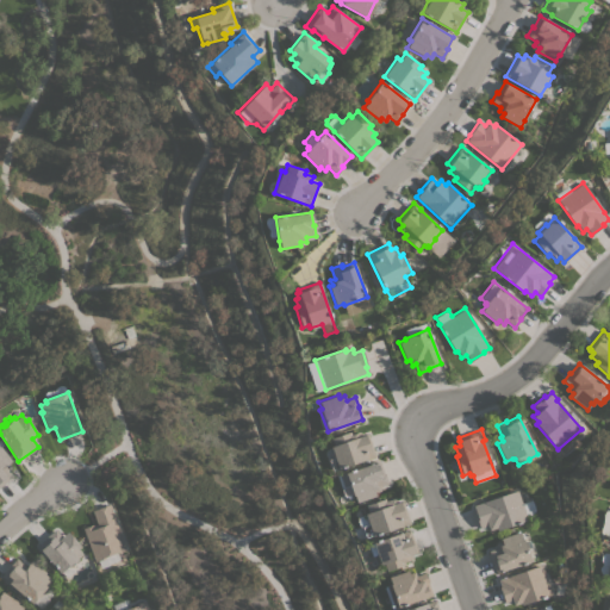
[(375,455),(331,471),(328,460),(332,458),(329,447),(334,446),(331,437),(349,431),(350,434),(359,431),(361,435),(367,434),(375,455)]
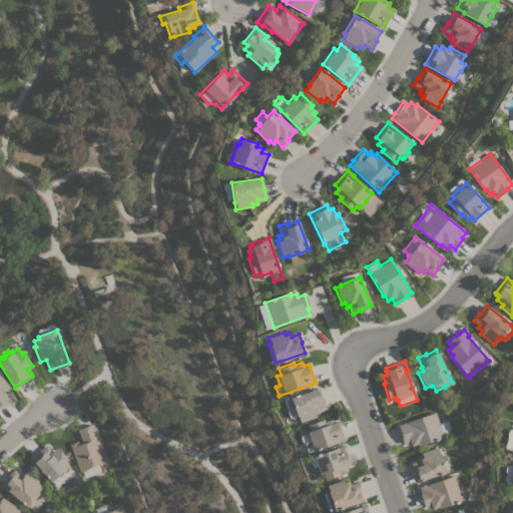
[(0,408),(0,375),(10,387),(4,392),(11,400),(0,408)]
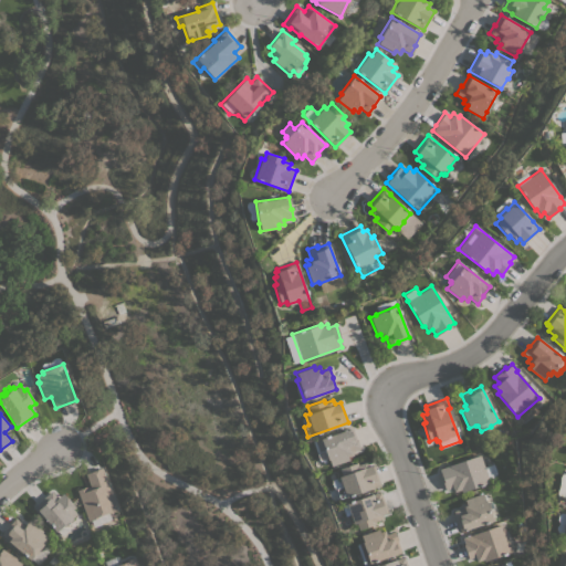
[(316,452),(318,451),(315,441),(352,428),(356,440),(357,440),(359,448),(352,451),(353,456),(347,457),(348,460),(331,467),(328,460),(327,460),(327,459),(320,461),(316,452)]
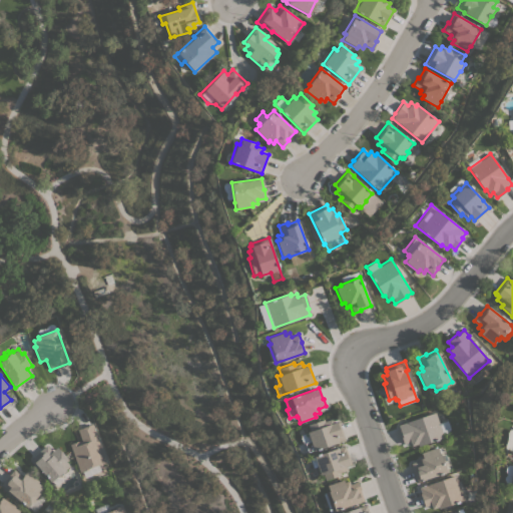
[(444,437),(418,446),(417,444),(411,446),(410,442),(403,444),(399,431),(400,431),(398,425),(435,412),(444,437)]
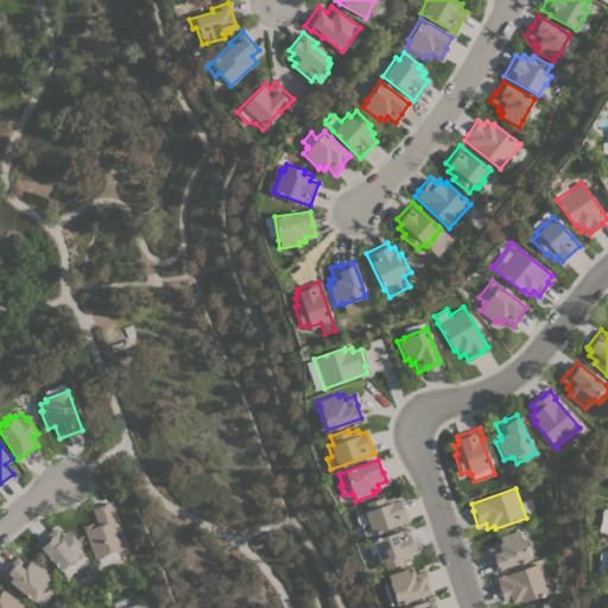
[(409,521),(365,536),(363,533),(360,526),(361,525),(359,526),(358,524),(356,523),(355,519),(356,518),(355,515),(367,511),(365,504),(380,498),(381,500),(391,496),(393,501),(400,499),(409,521)]
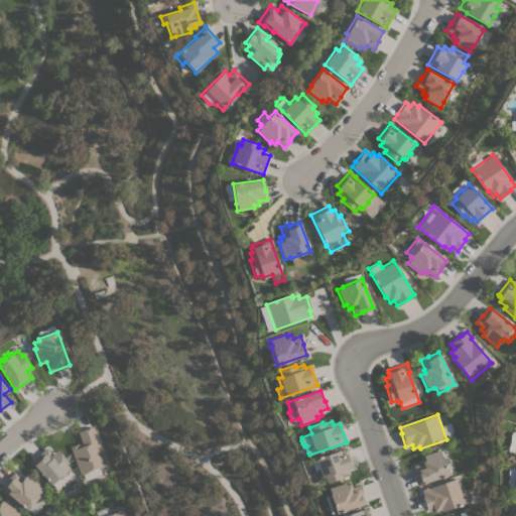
[(107,466),(101,468),(100,467),(88,471),(89,472),(81,475),(70,447),(82,442),(78,432),(93,426),(107,466)]
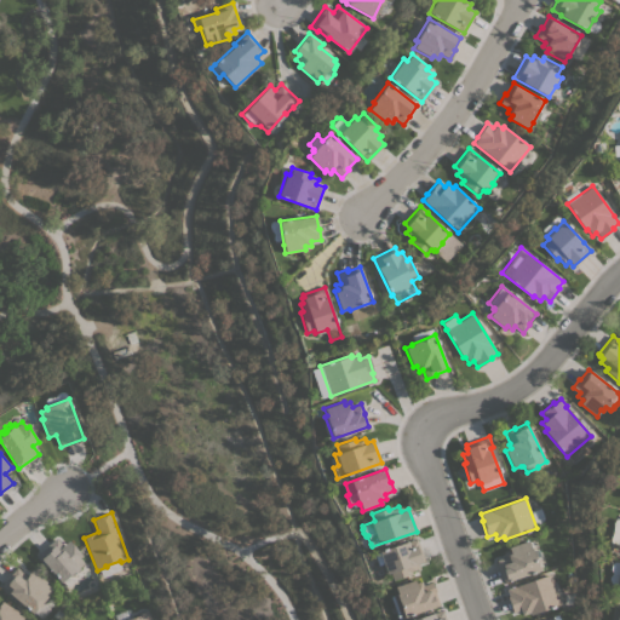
[(619,547),(616,547),(616,544),(612,543),(610,541),(609,540),(609,538),(612,532),(613,522),(614,520),(615,518),(618,518),(619,518),(619,547)]
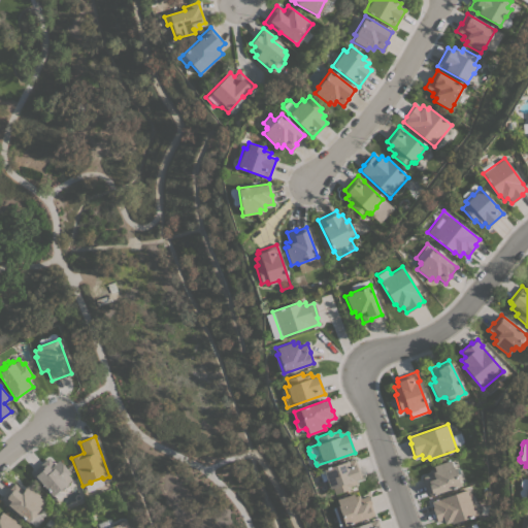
[(47,458),(54,464),(59,460),(69,472),(67,474),(71,480),(67,483),(68,484),(60,491),(60,490),(53,496),(32,471),(47,458)]
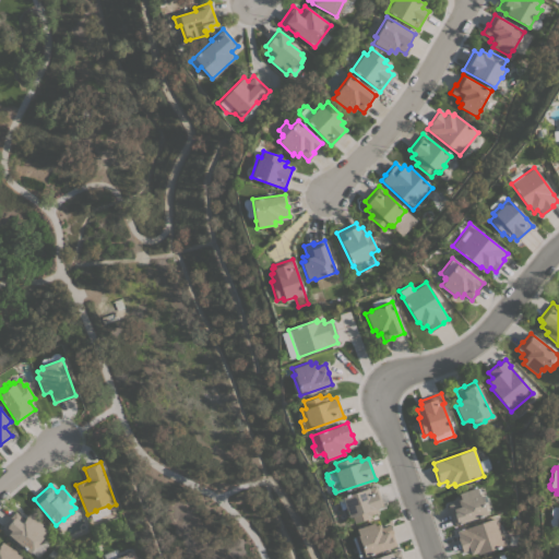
[(382,506),(376,508),(378,512),(370,514),(371,518),(354,523),(352,516),(348,518),(345,508),(341,510),(336,499),(376,485),(382,506)]
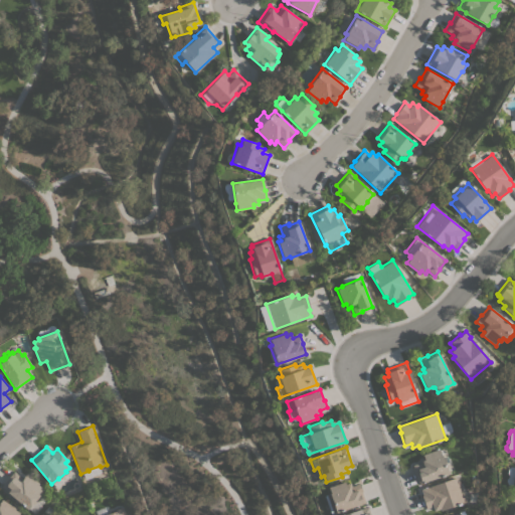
[(418,484),(415,473),(414,473),(411,465),(419,462),(418,459),(423,457),(422,454),(439,449),(441,455),(442,454),(449,474),(418,484)]
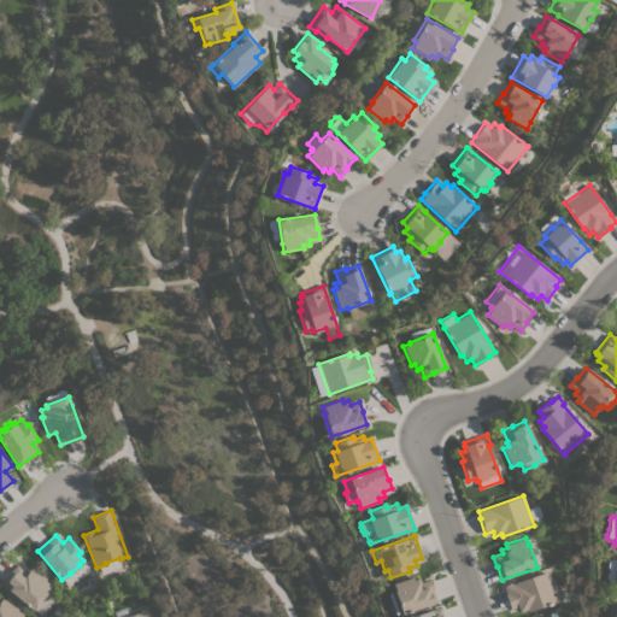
[(1,582),(17,564),(27,573),(33,566),(47,579),(46,580),(52,586),(46,592),(51,594),(45,601),(42,599),(33,610),(1,582)]
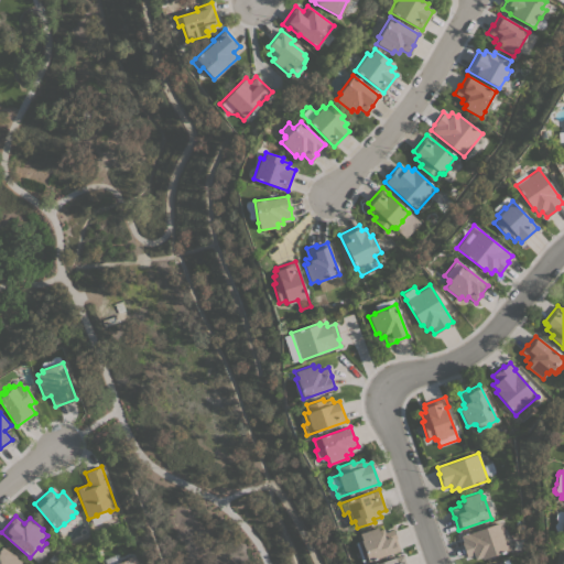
[(511,550),(481,560),(481,557),(475,560),(473,555),(466,557),(462,543),(463,542),(461,535),(501,521),(511,550)]
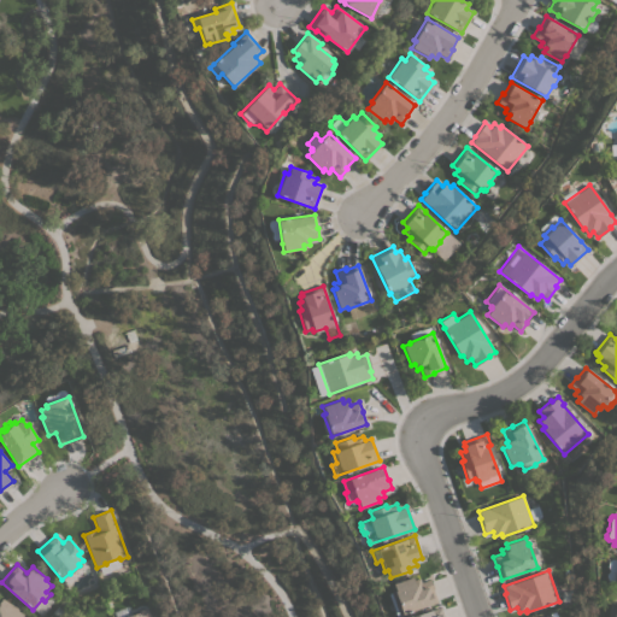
[(393,583),(412,576),(413,581),(415,580),(418,577),(421,582),(430,579),(434,588),(433,589),(436,601),(397,616),(388,593),(395,591),(393,583)]
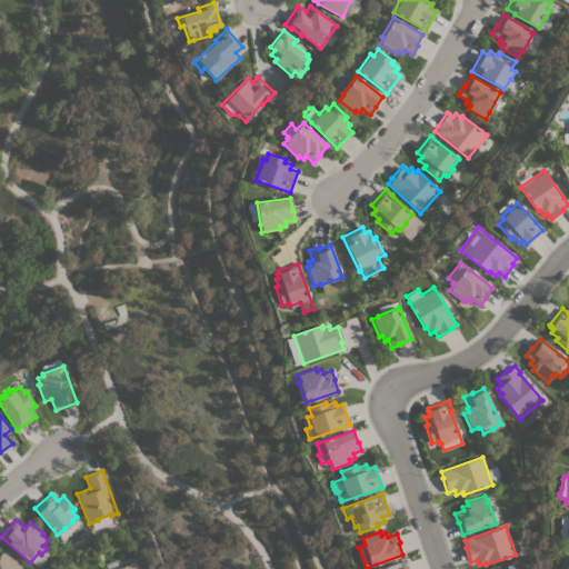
[(0,568),(0,555),(2,551),(17,561),(16,562),(22,567),(20,568),(0,568)]
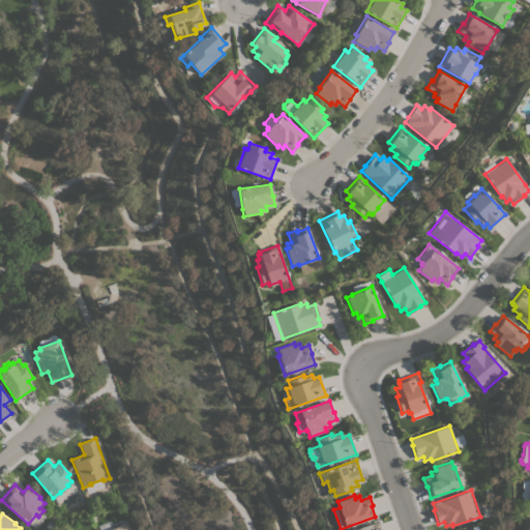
[(381,529),(353,529),(378,521),(381,529)]
